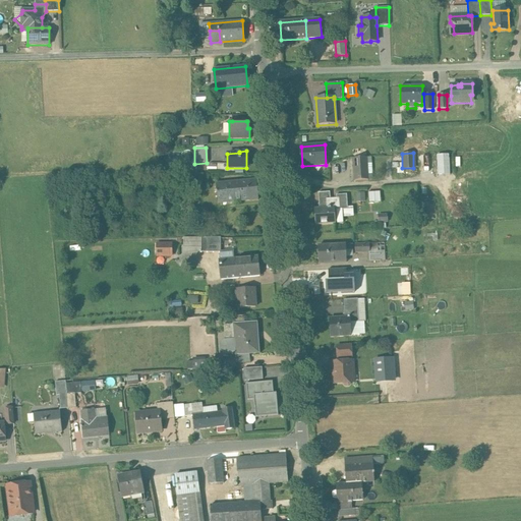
[(450,154),(438,155),(439,174),(451,174),(450,154)]
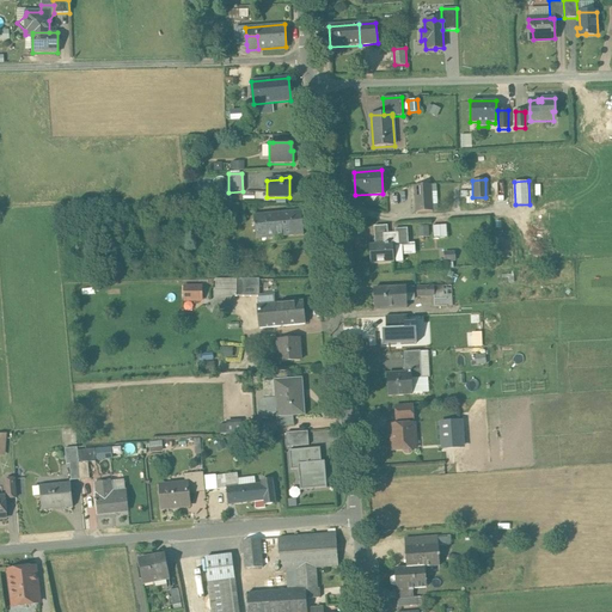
[(432,184),(415,185),(416,213),(433,212),(432,184)]
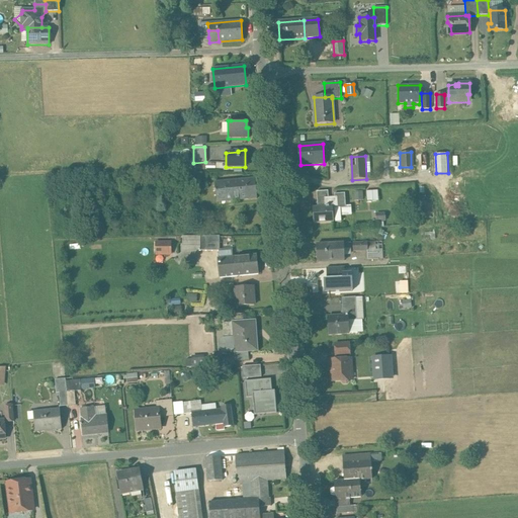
[(198,186),(198,176),(190,176),(190,186),(198,186)]
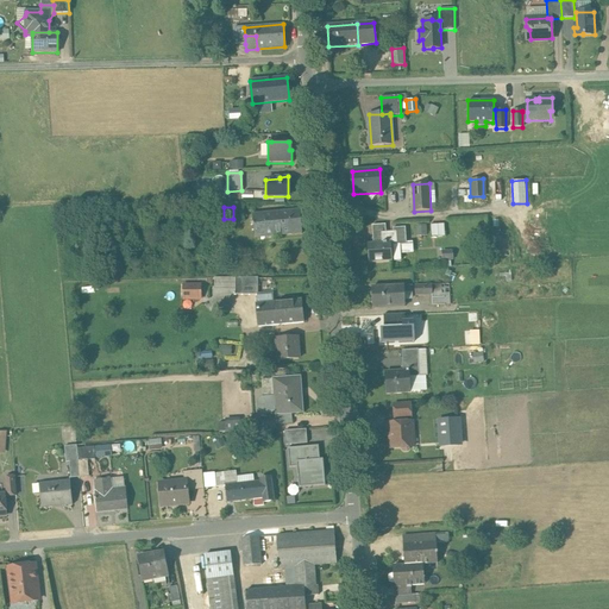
[(299,208),(271,211),(274,234),(301,232),(299,208)]
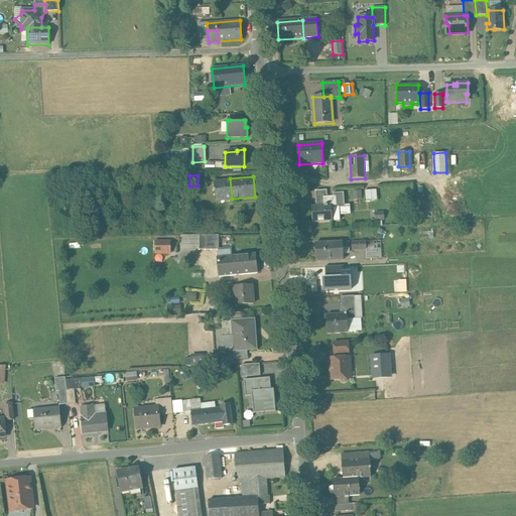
[(230,178),(214,179),(216,201),(232,199),(230,178)]
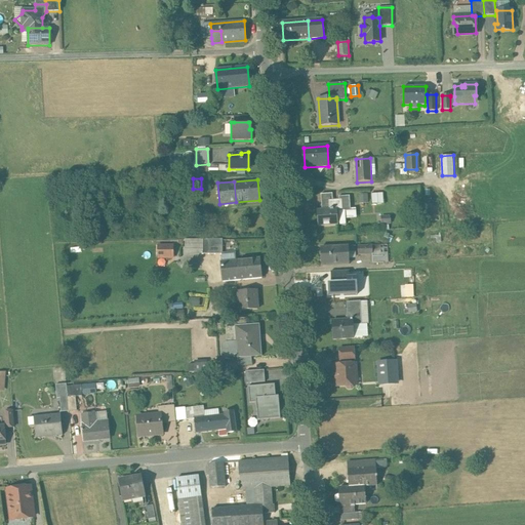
[(371,203),(384,203),(382,192),(370,193),(371,203)]
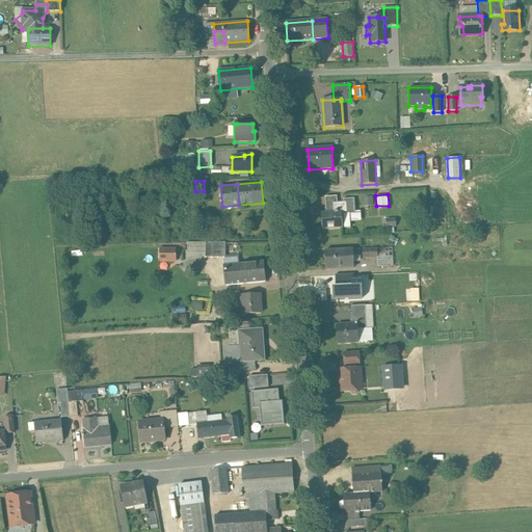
[(337,196),(325,196),(325,205),(328,205),(328,204),(337,203),(337,196)]
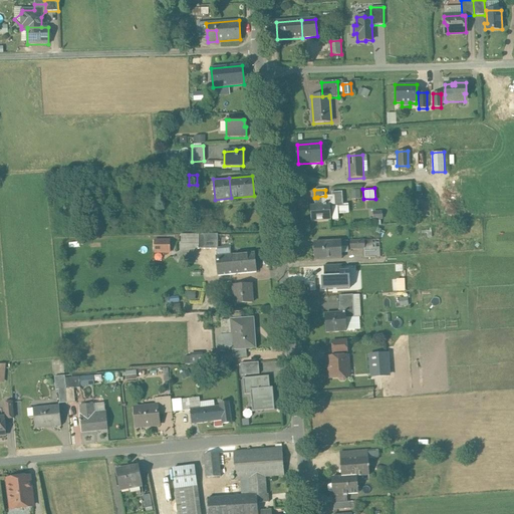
[(349,191),(350,200),(359,199),(359,190),(349,191)]
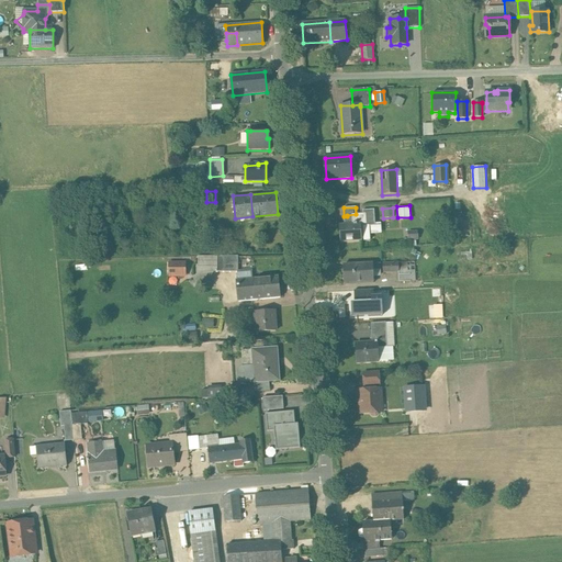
[(356,214),(347,215),(347,216),(347,224),(339,225),(340,243),(362,242),(362,239),(363,239),(363,240),(370,240),(369,227),(380,226),(380,225),(375,225),(374,210),(362,211),(362,214),(356,214)]
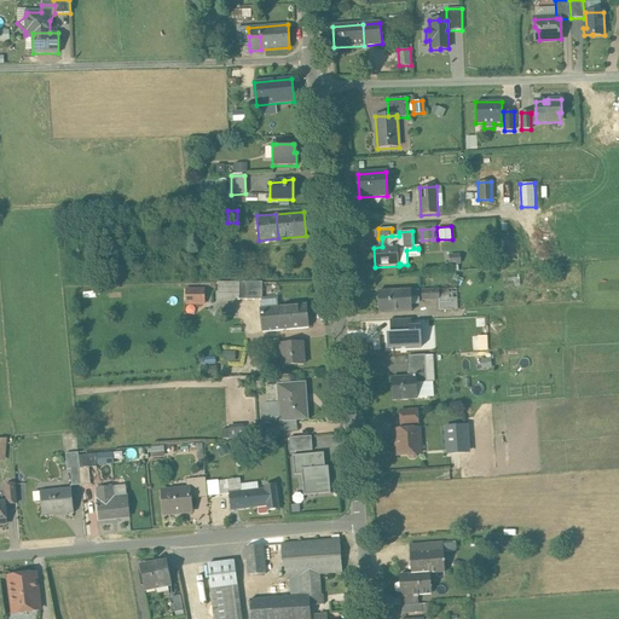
[(238,283),(218,282),(218,300),(238,300),(238,283)]
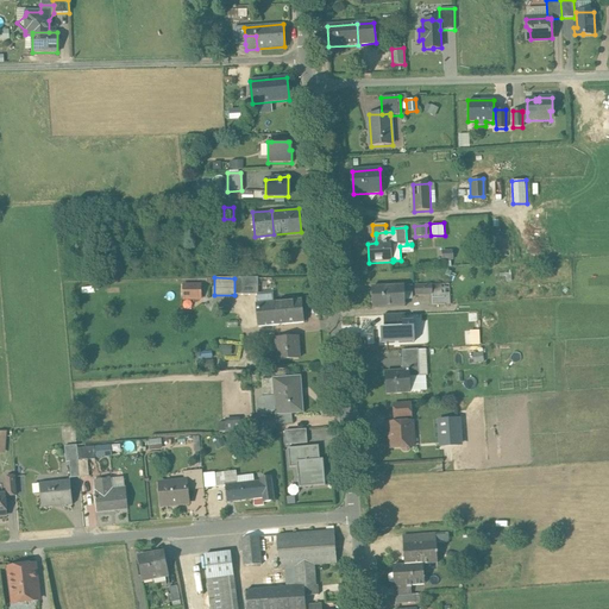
[(258,277),(234,277),(234,278),(234,295),(258,295),(258,277)]
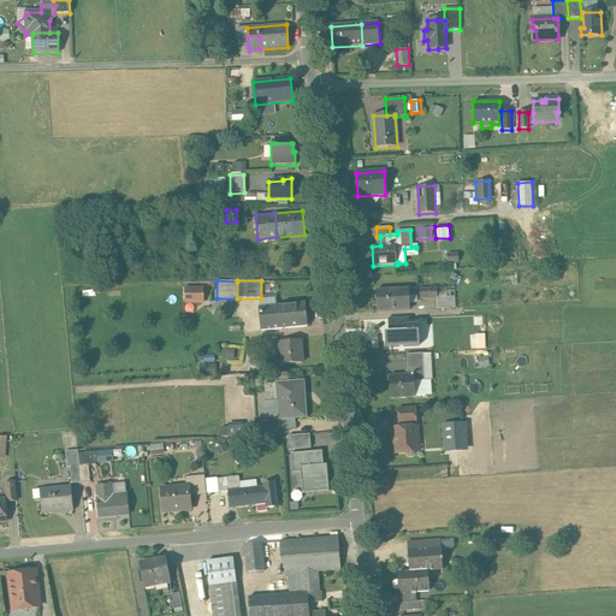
[(448,288),(419,289),(420,300),(436,298),(436,308),(449,308),(448,288)]
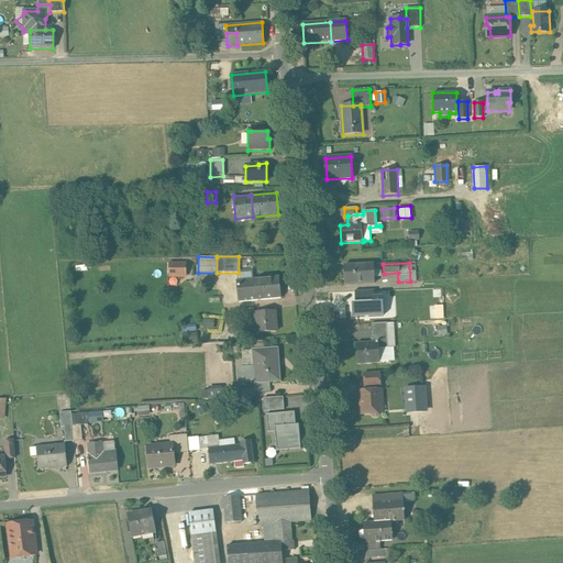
[(185,276),(185,264),(169,264),(169,276),(185,276)]
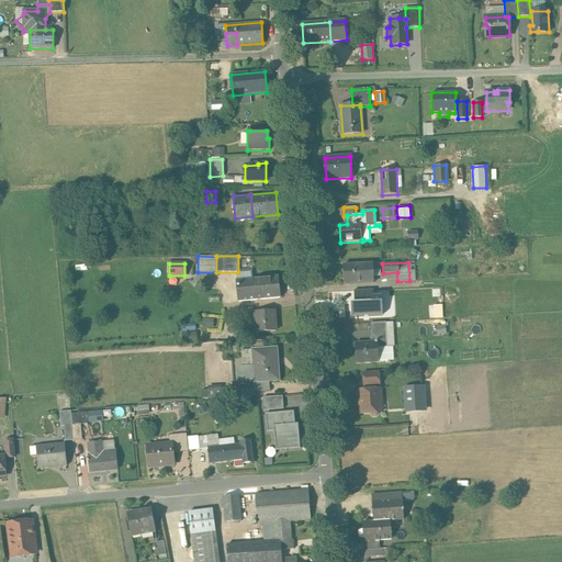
[(371,265),(344,267),(345,285),(372,283),(371,265)]
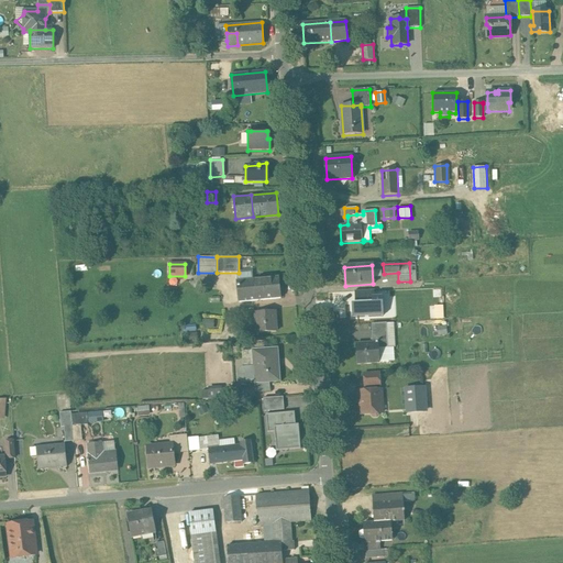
[(278,277),(253,279),(252,272),(238,273),(238,280),(239,302),(280,298),(278,277)]
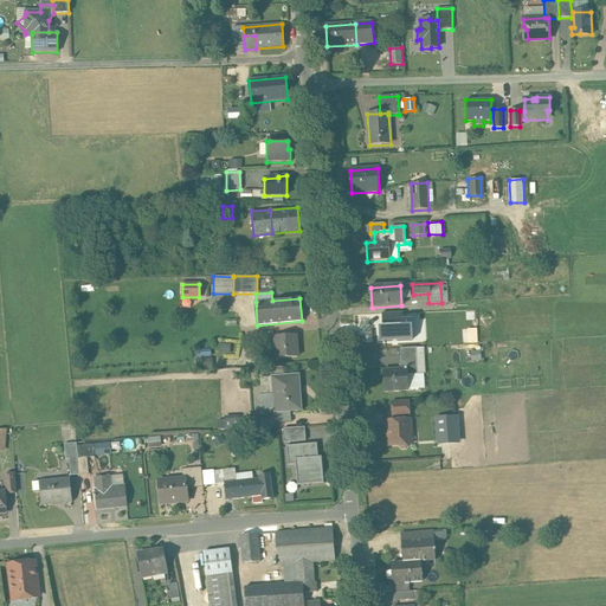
[(403,313),(382,314),(382,323),(374,323),(375,342),(412,340),(411,320),(403,320),(403,313)]
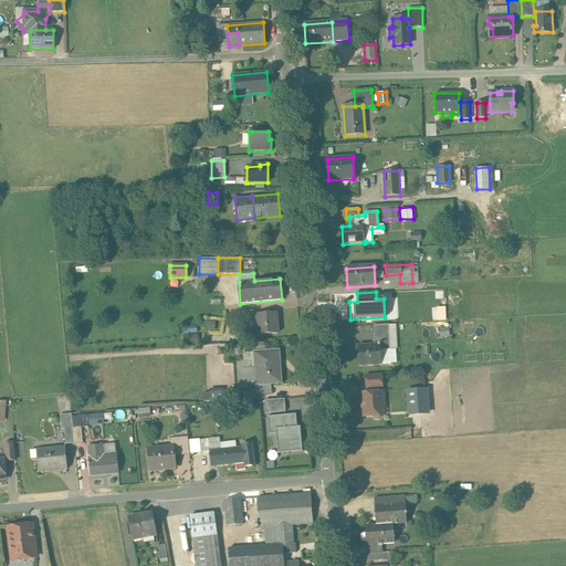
[(276,313),(257,314),(258,335),(278,334),(276,313)]
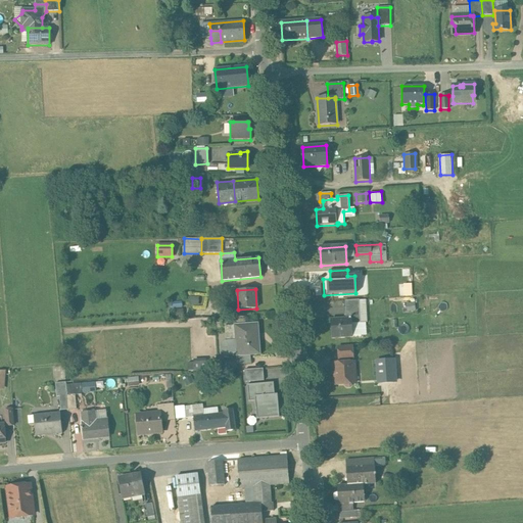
[(359,300),(345,300),(345,313),(360,312),(359,300)]
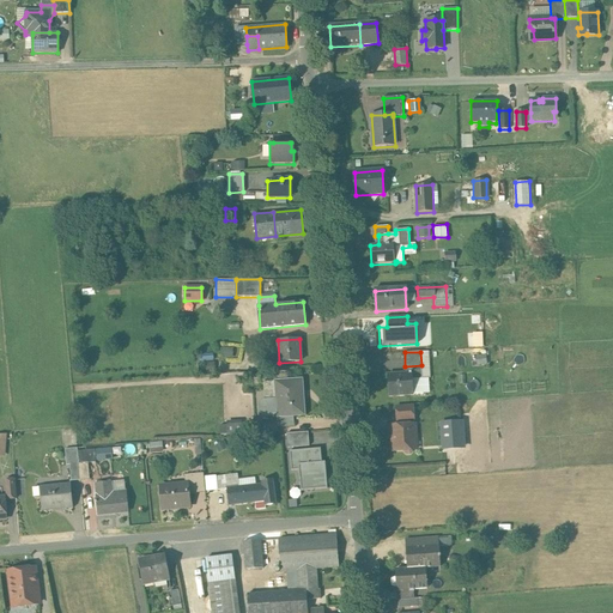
[(406,374),(388,375),(390,395),(423,394),(422,365),(405,366),(406,374)]
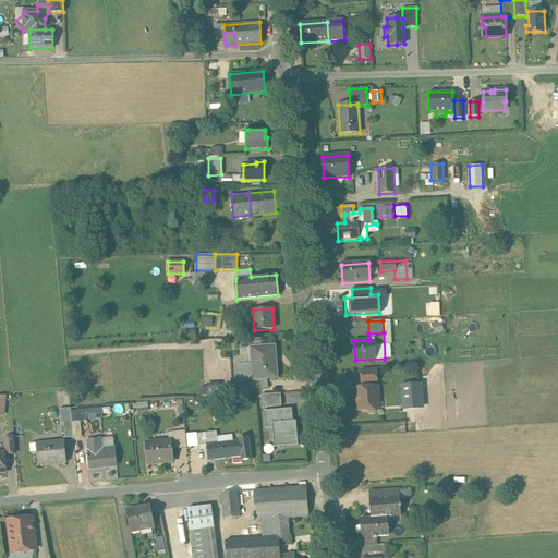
[(275,346),(250,348),(251,363),(252,379),(267,378),(277,378),(275,346)]
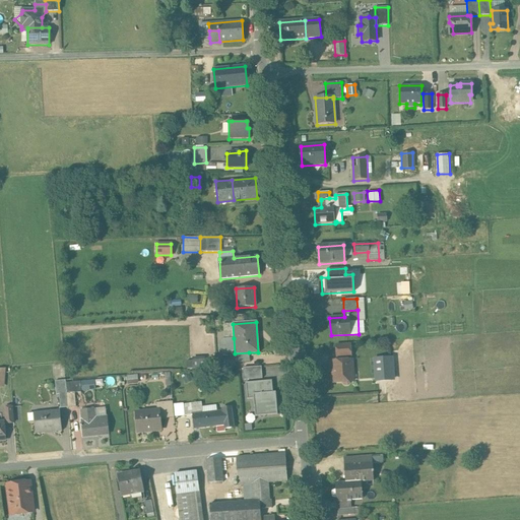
[(234,338),(224,339),(221,341),(219,343),(220,350),(222,352),(225,354),(235,353),(234,338)]
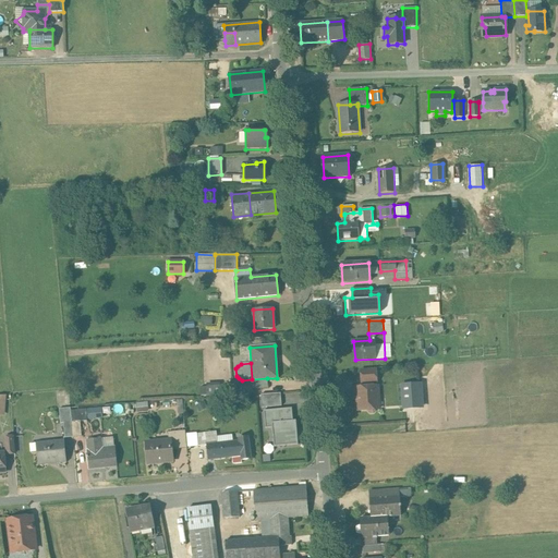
[(376,370),(361,371),(362,385),(377,384),(376,370)]
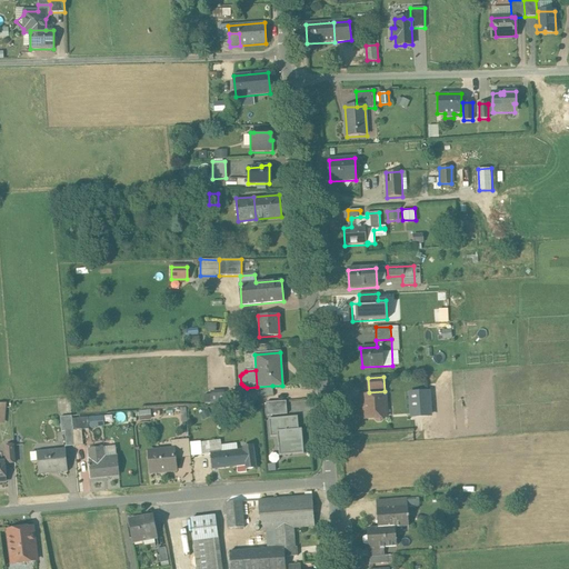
[(272,386),(257,387),(258,397),(271,396),(272,396),(272,386)]
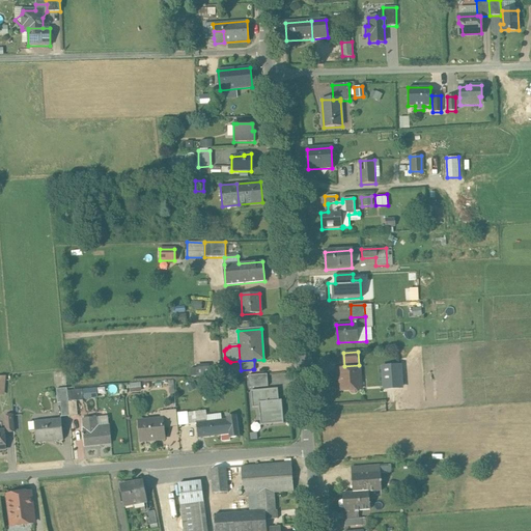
[(207,367),(190,367),(191,375),(208,374),(207,367)]
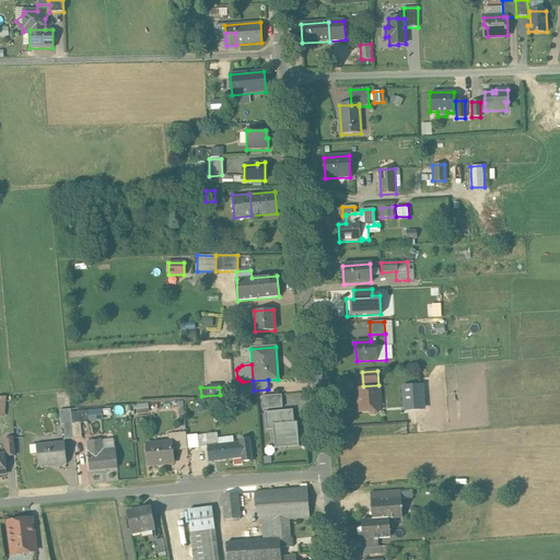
[(378,388),(358,389),(360,412),(369,411),(369,413),(371,415),(374,415),(376,412),(376,411),(380,411),(378,388)]
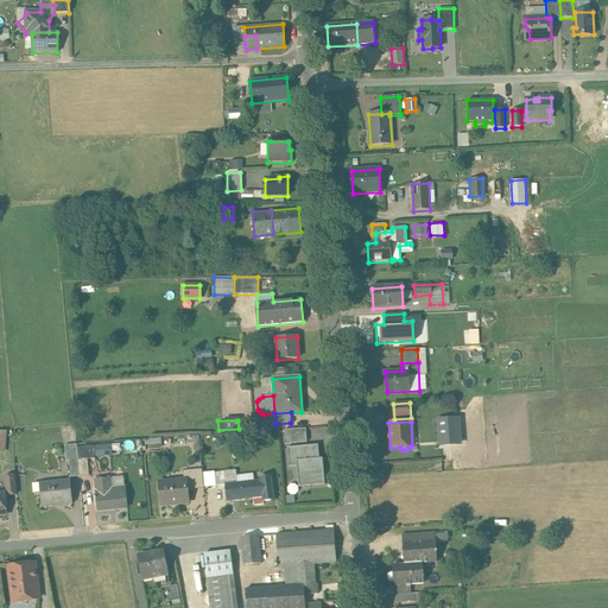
[(257,423),(239,424),(239,432),(257,431),(257,423)]
